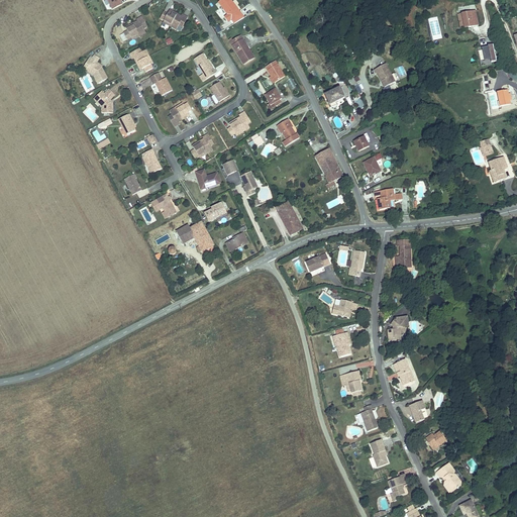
[(123,4),(121,0),(108,0),(113,9),(123,4)]
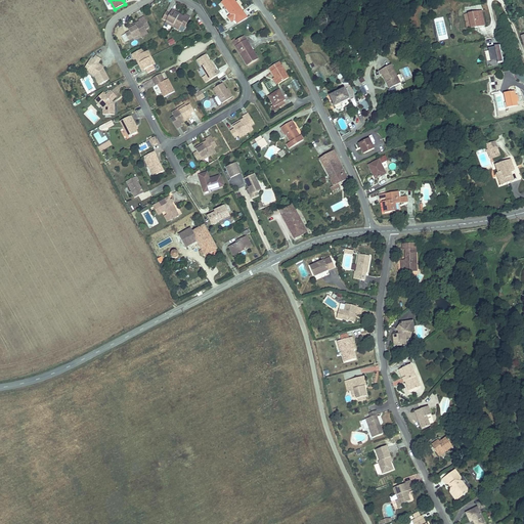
[(232,0),(220,0),(227,8),(223,11),(220,7),(218,9),(223,16),(229,11),(230,12),(237,7),(232,0)]
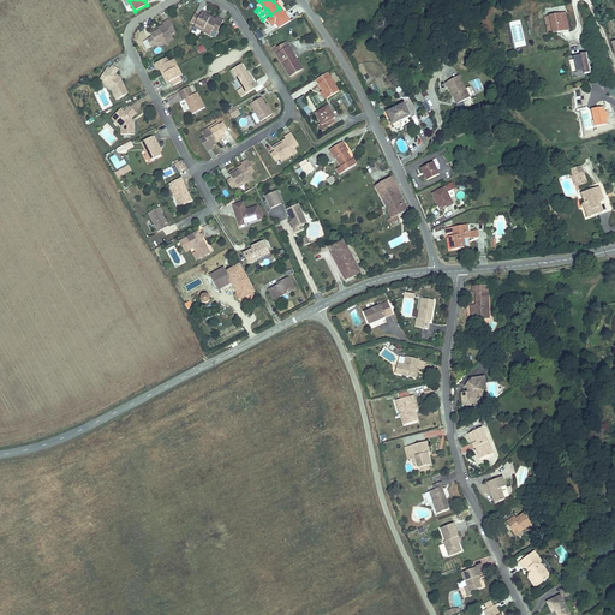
[(572,28),(569,10),(553,12),(555,30),(572,28)]
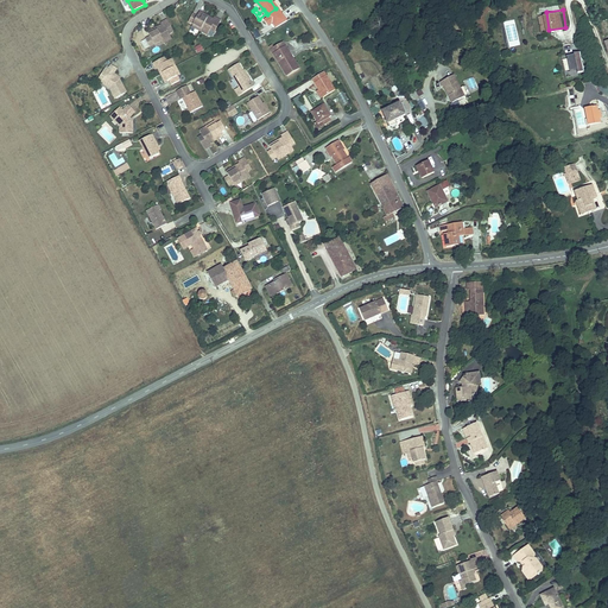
[(188,24),(194,26),(197,27),(196,30),(208,36),(210,32),(213,25),(210,24),(213,20),(203,16),(202,18),(197,16),(196,17),(192,16),(188,24)]
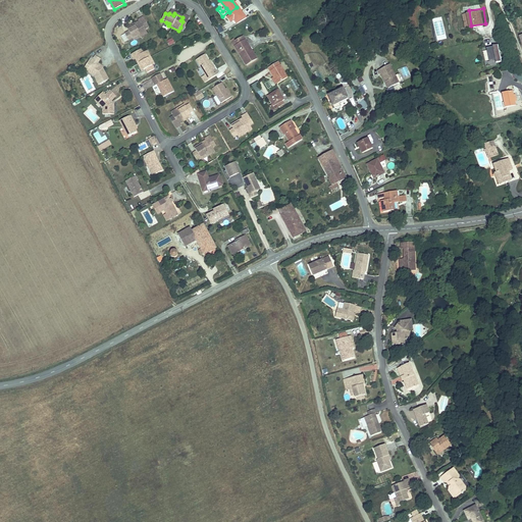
[(241,19),(237,13),(226,20),(229,25),(241,19)]
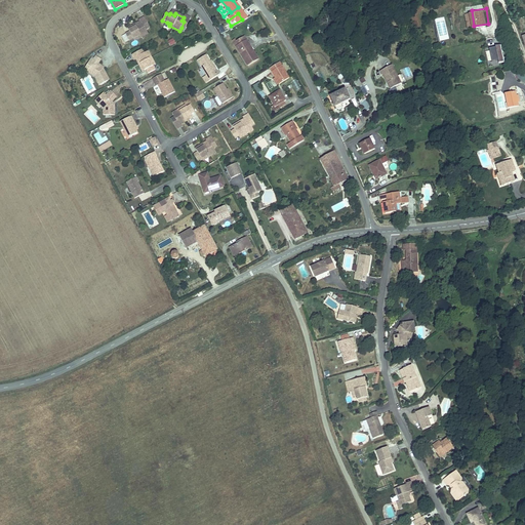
[(184,22),(182,28),(186,30),(191,18),(185,15),(184,17),(182,21),(184,22)]
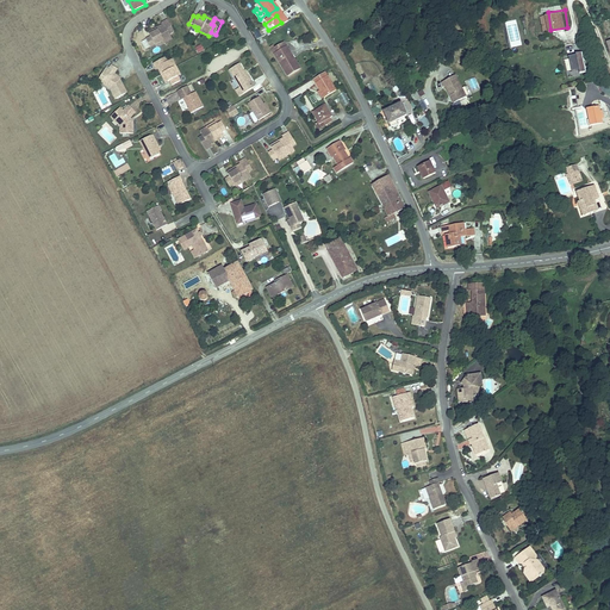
[(162,24),(163,26),(165,29),(166,29),(170,36),(175,33),(168,20),(162,24)]
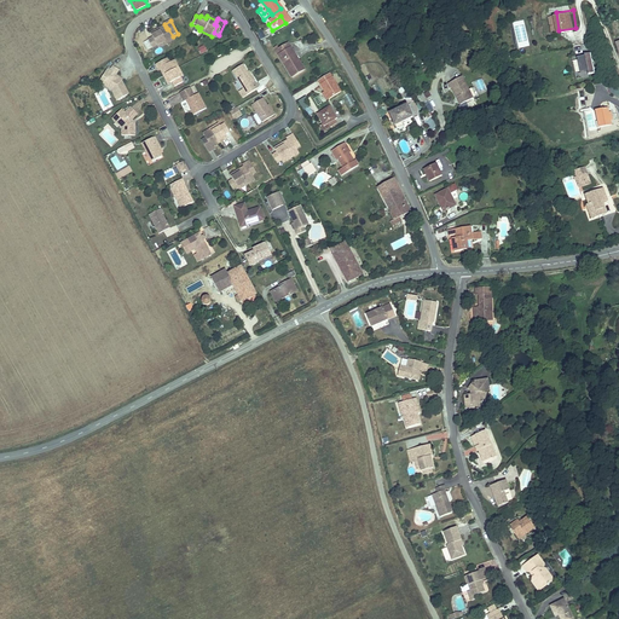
[(157,34),(152,36),(154,39),(149,42),(154,50),(157,47),(166,42),(168,45),(175,41),(173,36),(168,29),(167,29),(166,27),(156,32),(157,34)]
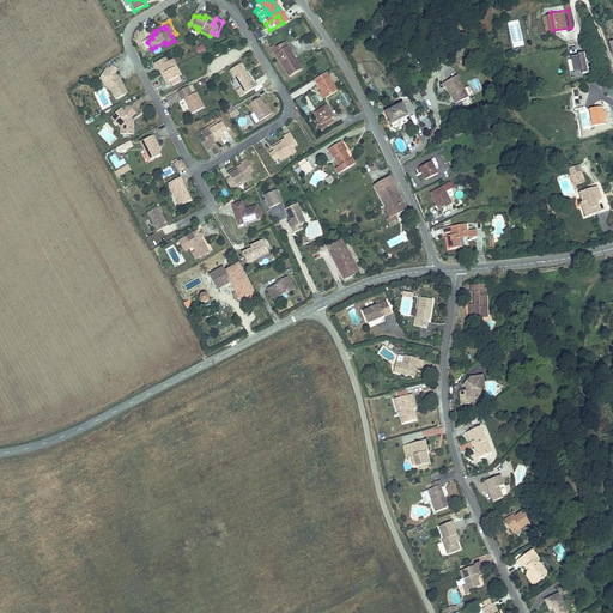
[(284,41),(272,48),(289,74),(301,66),(284,41)]
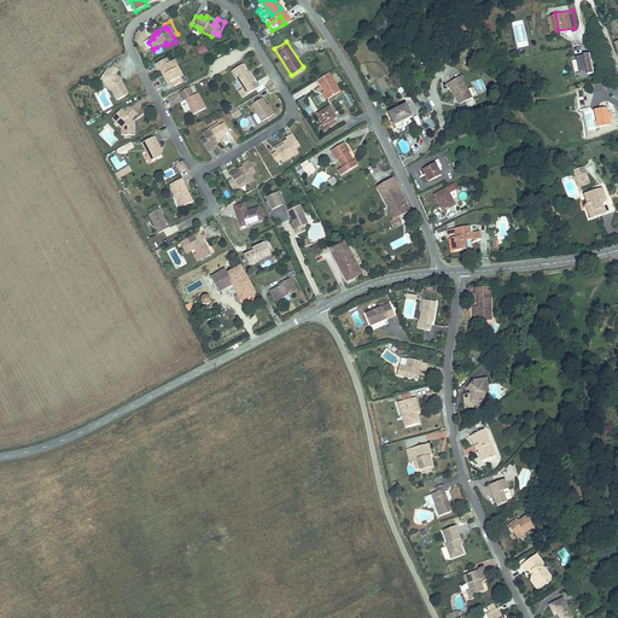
[(594,73),(590,52),(584,53),(584,54),(576,56),(578,71),(587,70),(587,74),(594,73)]
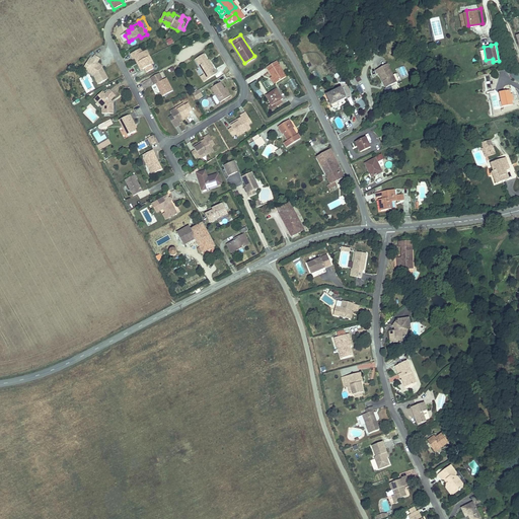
[(133,60),(135,59),(137,58),(136,57),(142,54),(140,51),(131,56),(133,60)]
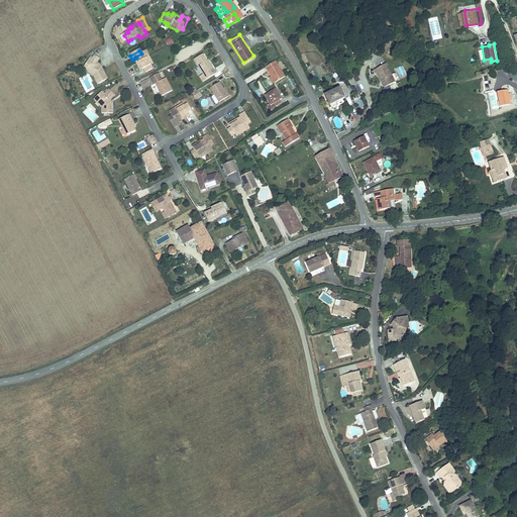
[(136,58),(134,59),(138,67),(140,66),(143,71),(145,70),(147,73),(153,70),(150,66),(147,59),(149,58),(145,50),(141,54),(135,57),(136,58)]
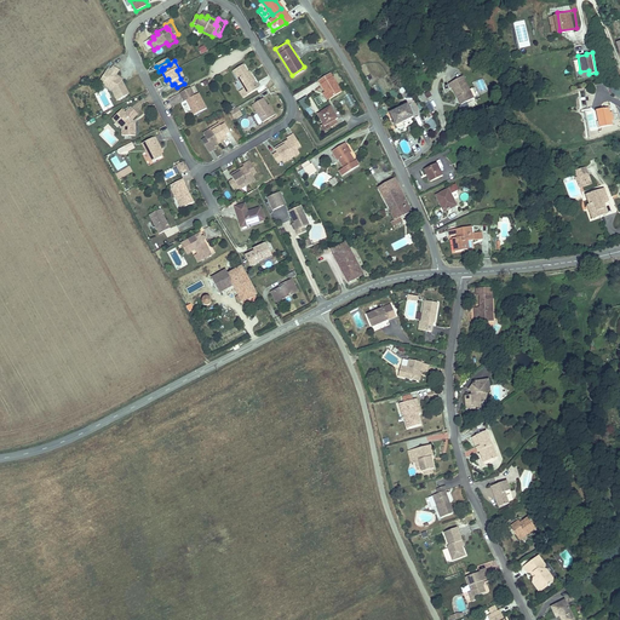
[(258,90),(254,84),(254,82),(251,76),(250,76),(244,68),(234,74),(247,96),(258,90)]
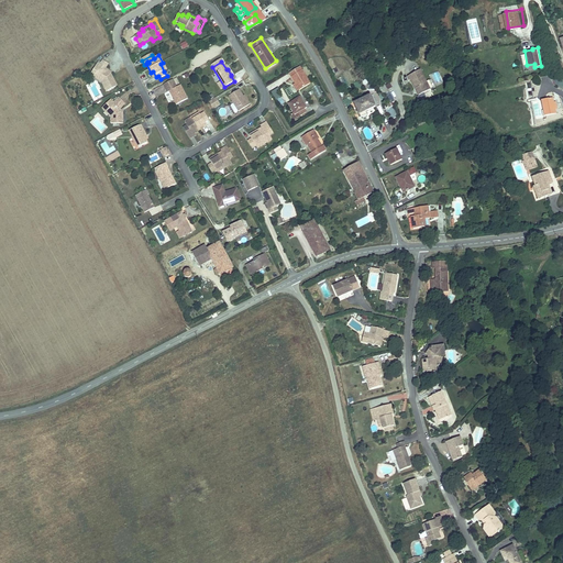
[(98,65),(97,69),(95,77),(101,79),(103,84),(102,85),(107,92),(117,87),(111,75),(103,73),(106,67),(98,65)]
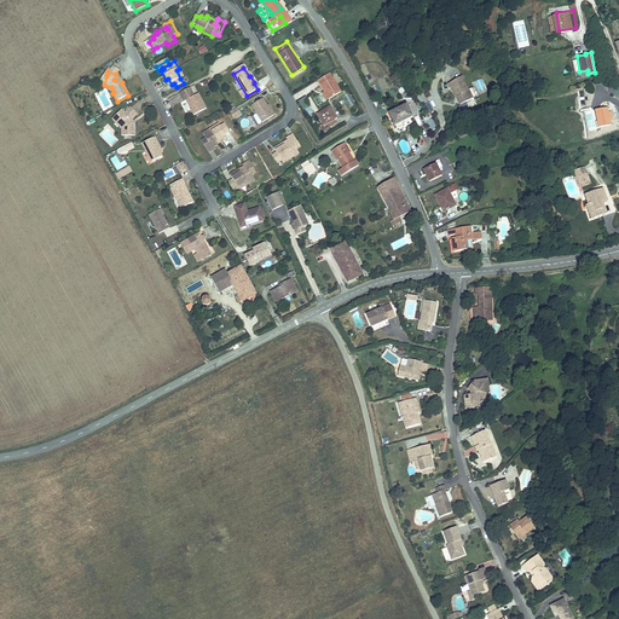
[(340,90),(329,71),(318,79),(317,79),(329,97),(340,90)]
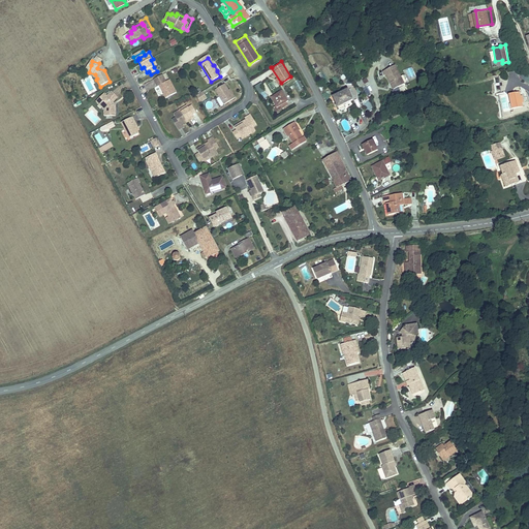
[(404,86),(398,72),(395,73),(393,68),(383,72),(385,76),(386,75),(393,91),(404,86)]
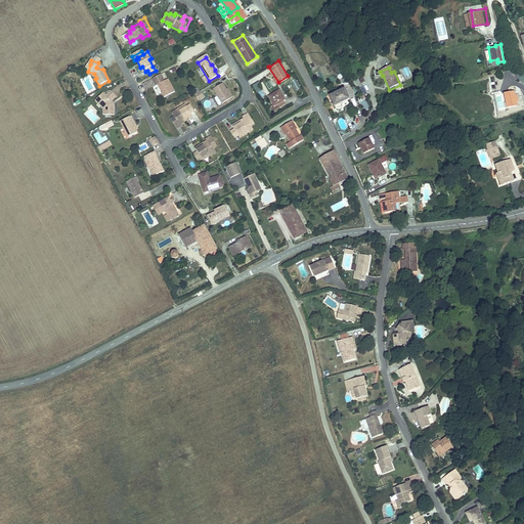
[(163,75),(154,79),(158,87),(160,86),(166,97),(176,92),(170,80),(167,82),(163,75)]
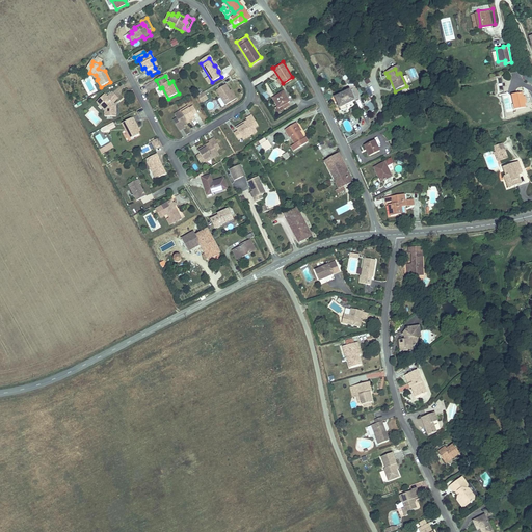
[(263,77),(255,82),(257,85),(265,80),(263,77)]
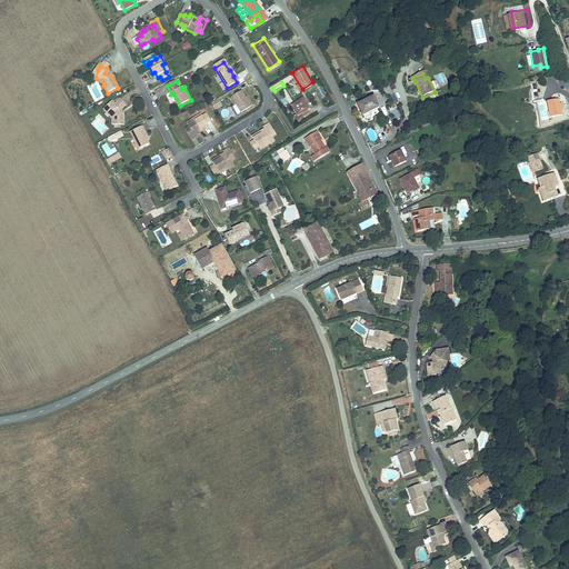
[(321,86),(316,88),(320,98),(326,96),(321,86)]
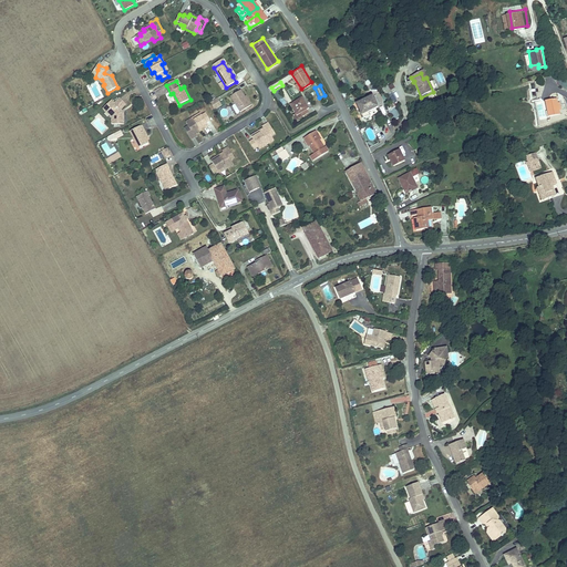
[(279,89),(272,93),(278,101),(284,98),(279,89)]
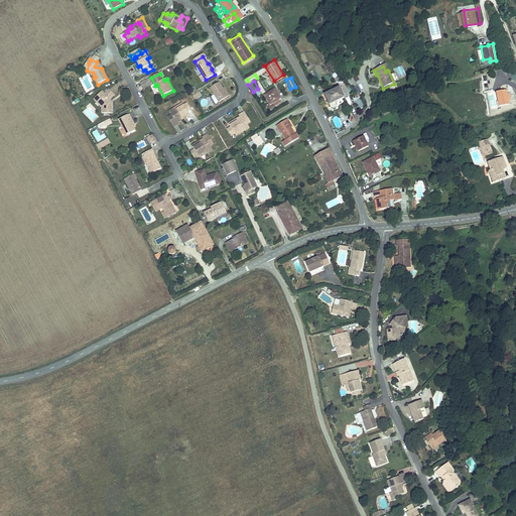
[(226,94),(222,89),(219,83),(210,89),(219,103),(230,96),(228,93),(226,94)]
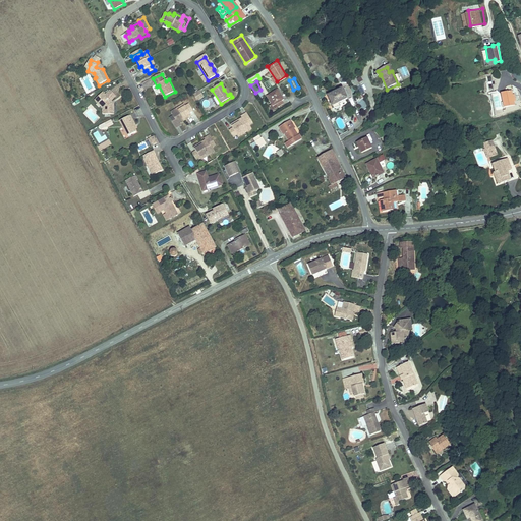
[(332,98),(330,99),(333,104),(337,102),(338,103),(347,98),(342,89),(330,95),(332,98)]
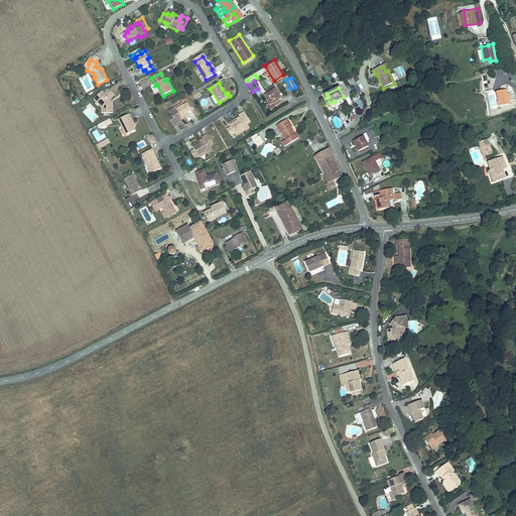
[(94,100),(97,103),(100,100),(104,103),(101,106),(102,107),(102,114),(113,113),(113,107),(109,107),(109,102),(115,95),(109,89),(105,95),(102,97),(100,94),(94,100)]
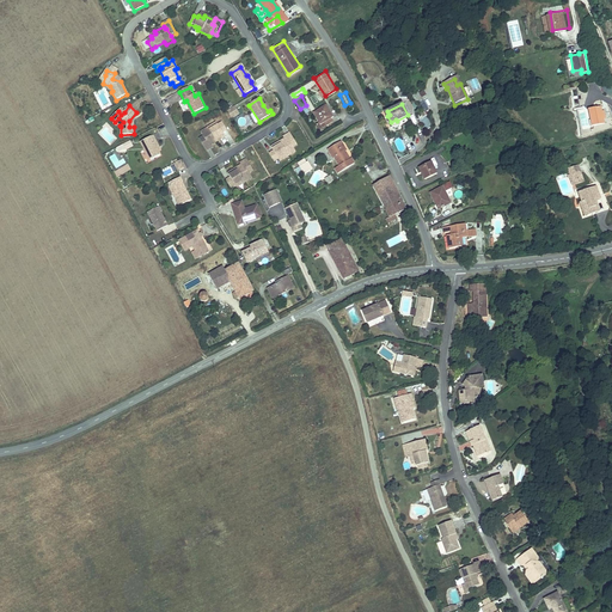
[(326,105),(313,112),(320,123),(318,126),(319,129),(326,124),(325,122),(334,117),(326,105)]
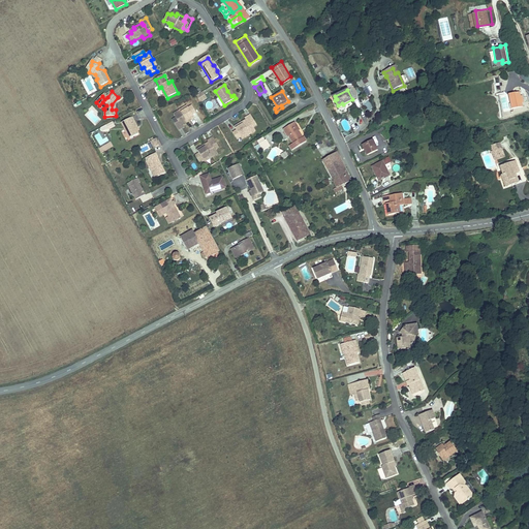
[(197,96),(200,102),(208,98),(205,92),(197,96)]
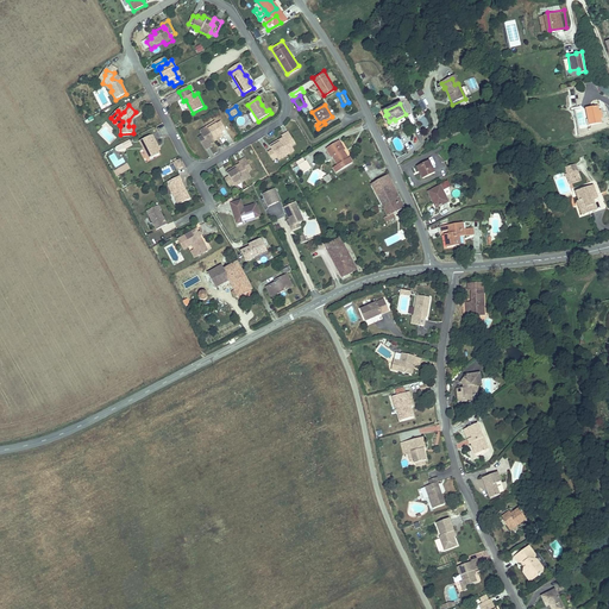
[(601,123),(598,106),(586,107),(590,124),(601,123)]
